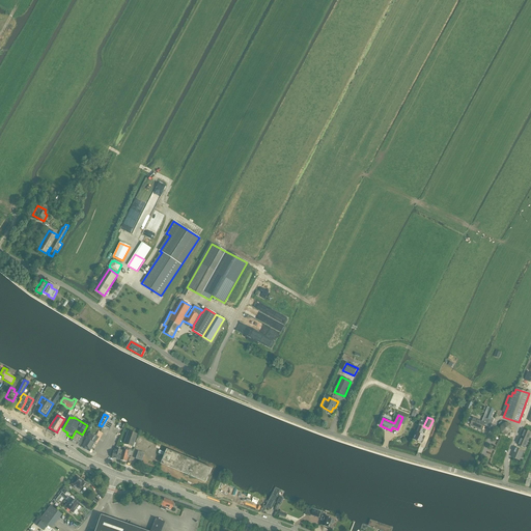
[(421,443),(424,437),(421,435),(424,428),(421,426),(424,419),(421,418),(418,425),(419,426),(417,432),(416,432),(415,436),(414,440),(414,441),(416,441),(419,442),(419,443),(420,443),(421,443)]
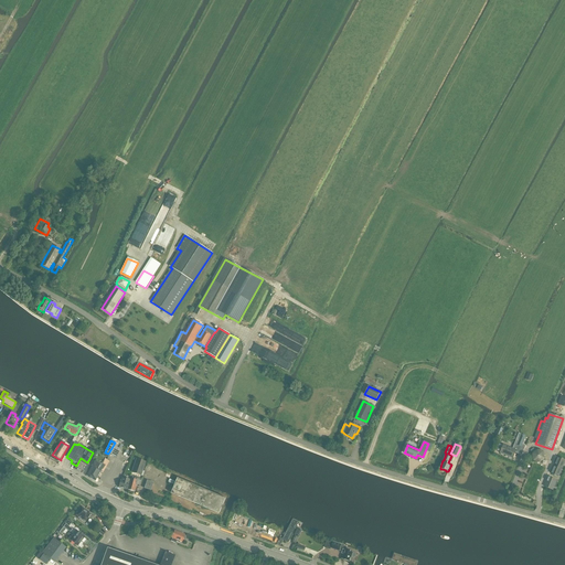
[(500,454),(513,458),(516,450),(503,445),(500,454)]
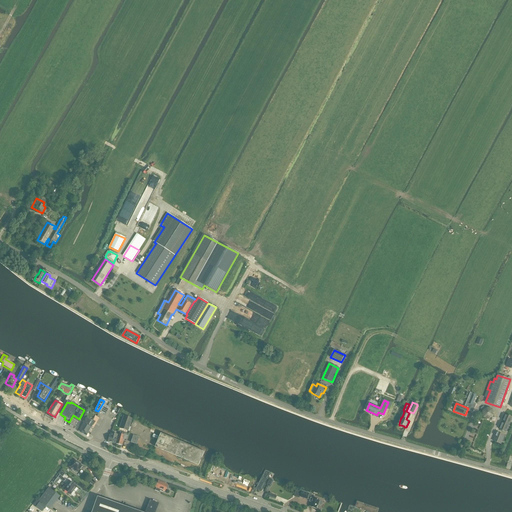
[(485,408),(482,410),(483,411),(483,417),(489,419),(493,416),(492,410),(487,408),(486,407),(485,408)]
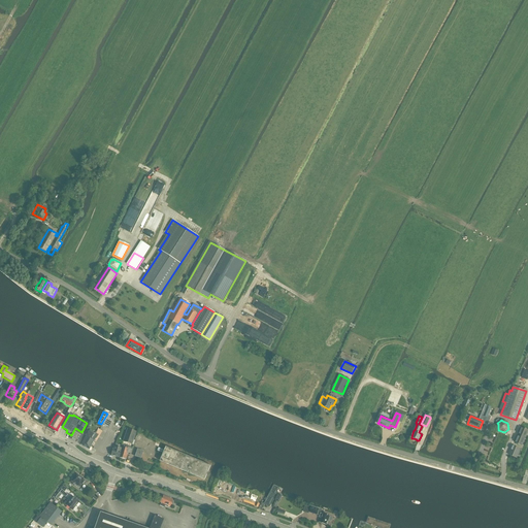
[(70,438),(76,442),(81,433),(80,433),(81,432),(75,428),(70,438)]
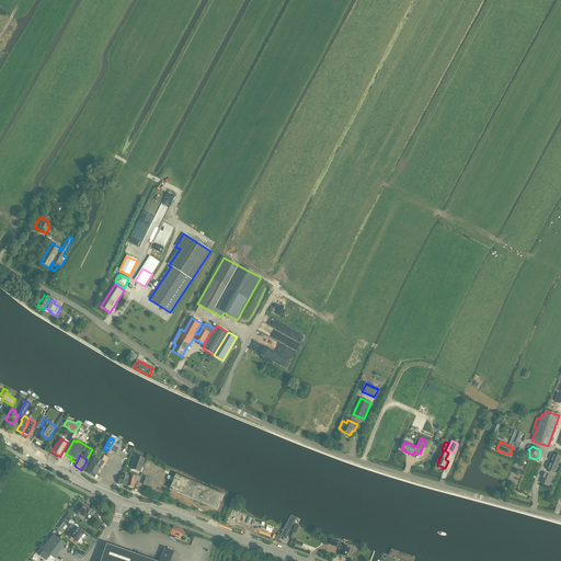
[(547,470),(554,473),(560,457),(554,455),(547,470)]
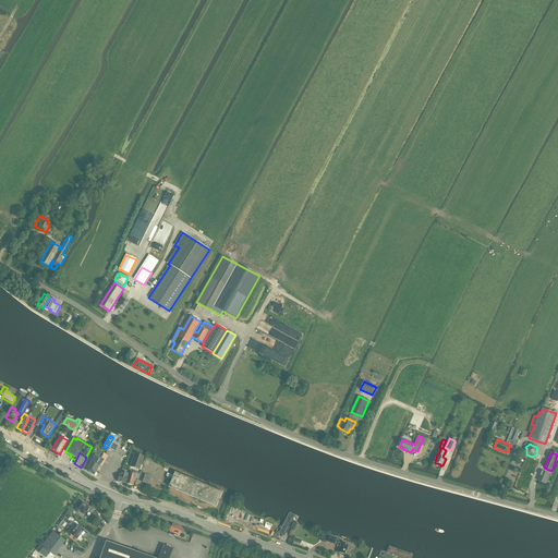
[(131,466),(138,470),(143,457),(135,453),(131,466)]
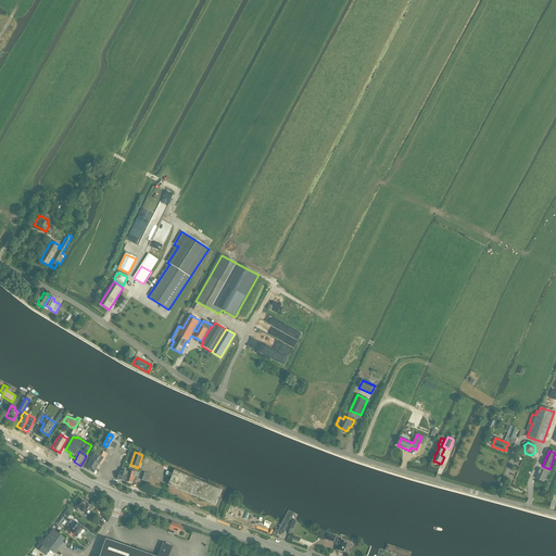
[(103,458),(95,453),(90,459),(88,458),(86,463),(87,463),(84,467),(85,468),(93,474),(96,470),(97,471),(98,470),(97,469),(103,458)]
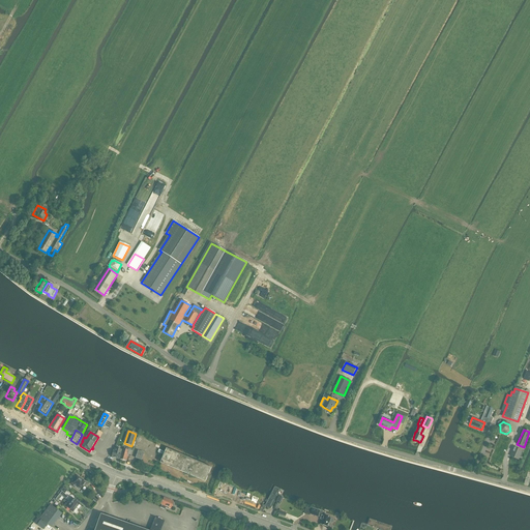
[(111,458),(119,460),(121,452),(120,452),(121,450),(115,448),(114,450),(113,450),(111,458)]
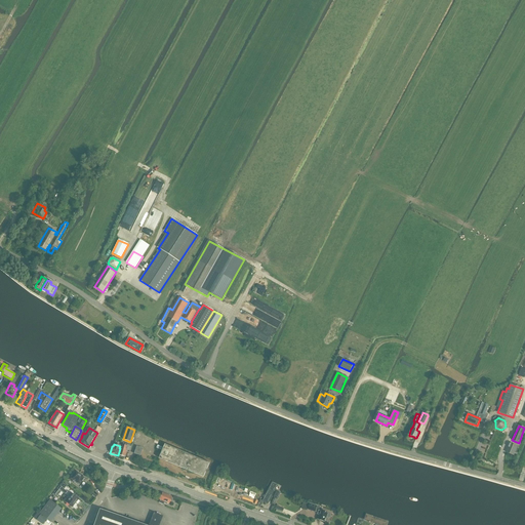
[(122,445),(119,455),(125,457),(126,452),(125,451),(126,450),(129,451),(131,447),(131,445),(125,444),(124,445),(122,445)]
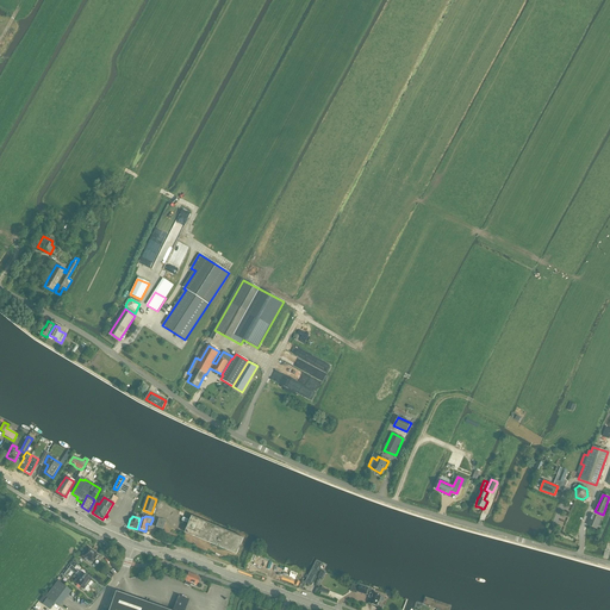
[(603,520),(592,516),(587,526),(597,529),(598,526),(599,527),(603,520)]
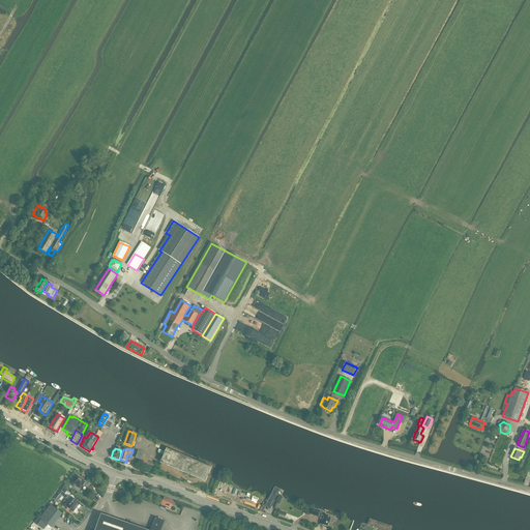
[(146,452),(142,464),(148,466),(152,454),(146,452)]
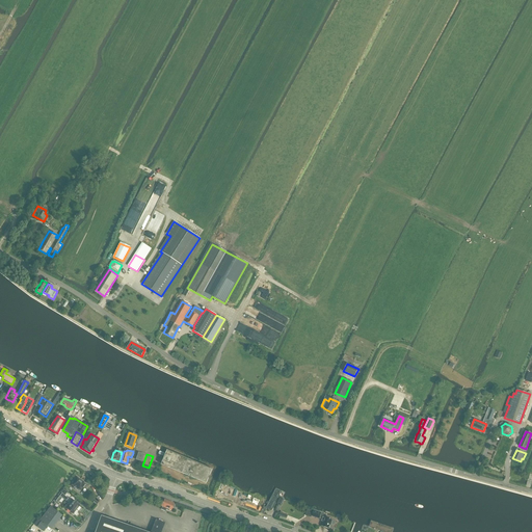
[(153,456),(149,468),(154,470),(156,466),(159,467),(161,459),(158,458),(153,456)]
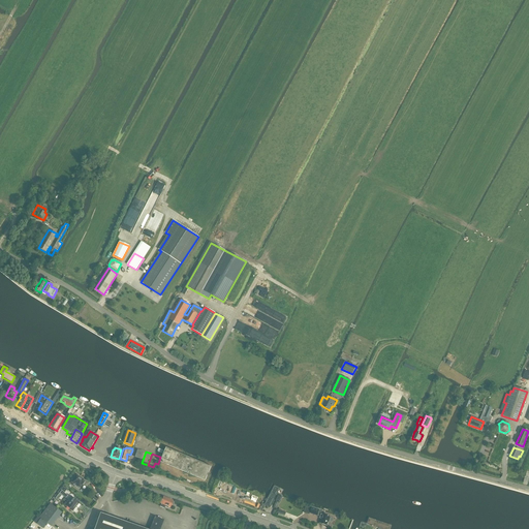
[(160,457),(158,464),(161,465),(159,469),(165,471),(169,460),(163,458),(160,457)]
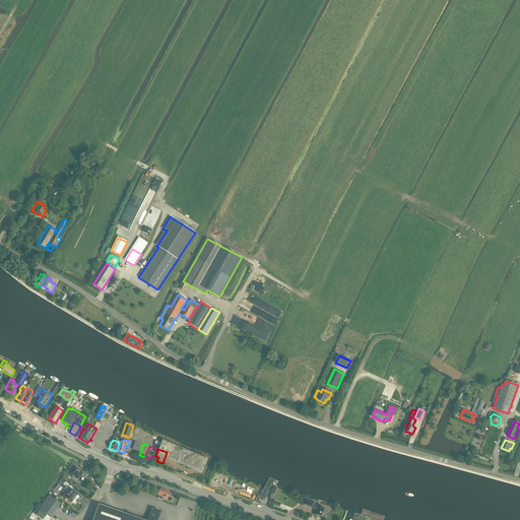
[(167,452),(163,463),(169,466),(173,454),(167,452)]
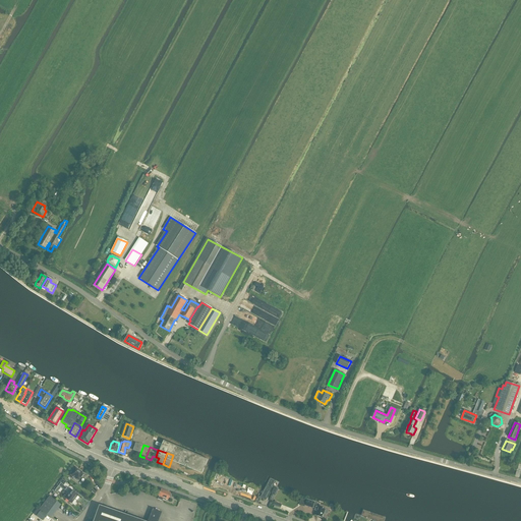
[(176,456),(172,468),(178,470),(182,458),(176,456)]
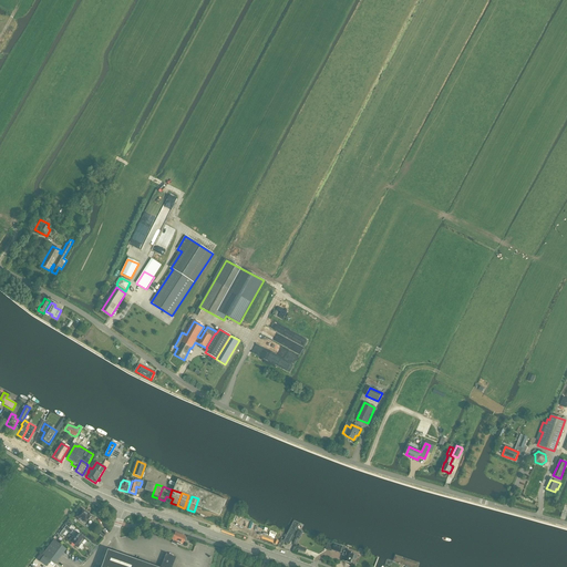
[(198,498),(194,512),(200,514),(202,508),(205,511),(208,503),(205,502),(205,501),(198,498)]
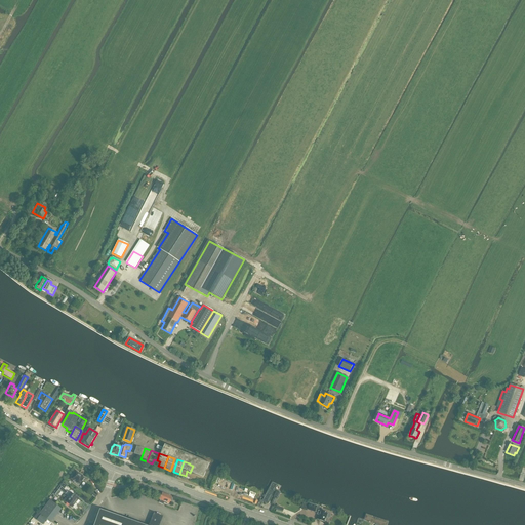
[(193,466),(190,473),(193,474),(192,478),(198,480),(202,469),(196,467),(193,466)]
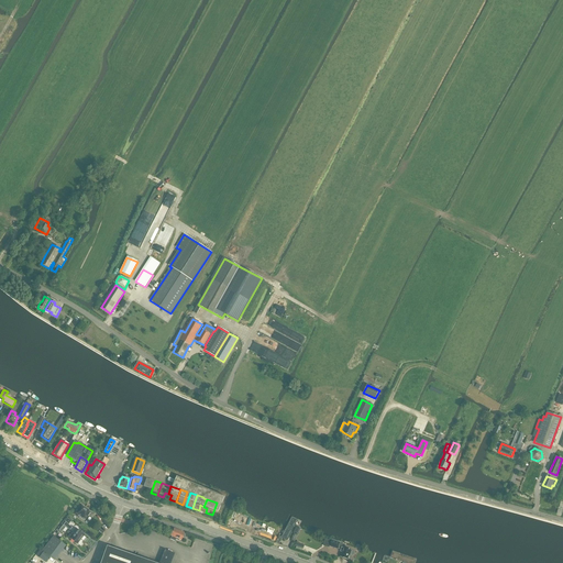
[(217,503),(212,515),(218,517),(221,509),(223,506),(222,505),(217,503)]
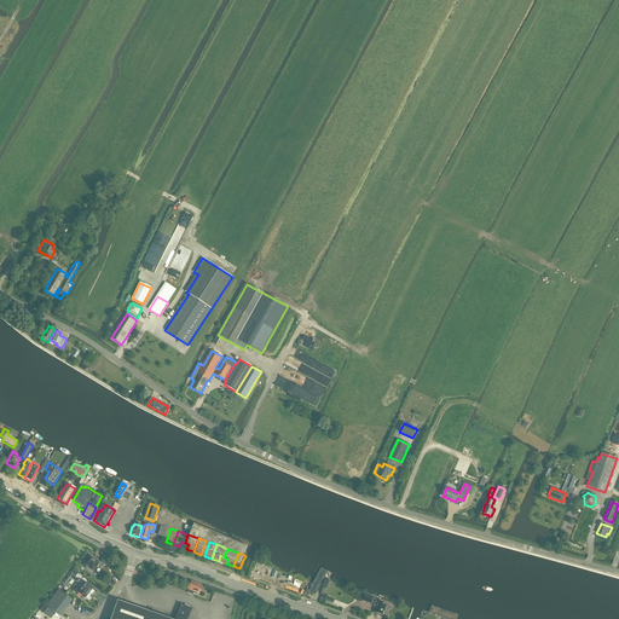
[(84,563),(82,563),(86,567),(85,568),(92,573),(99,563),(98,562),(99,562),(96,560),(94,560),(93,559),(93,557),(91,556),(90,556),(86,560),(85,561),(84,562),(84,563)]
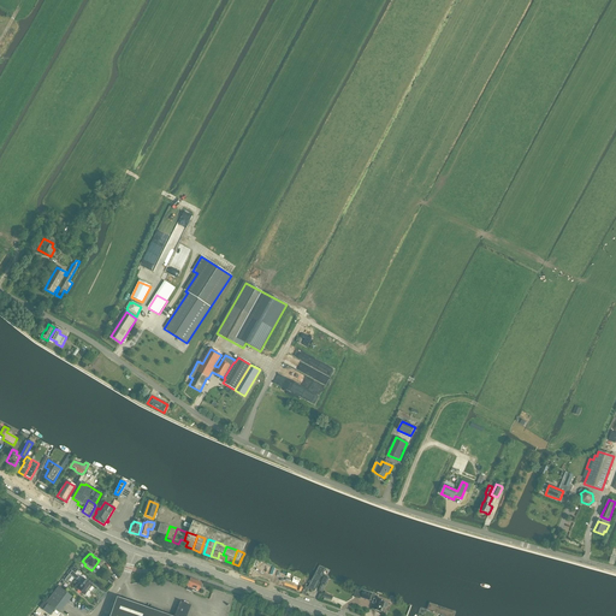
[(307,588),(315,592),(327,568),(319,564),(307,588)]
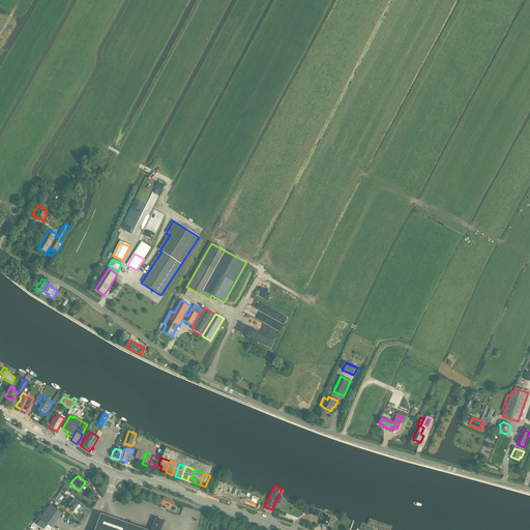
[(70,497),(69,499),(70,500),(71,501),(69,503),(76,508),(80,503),(71,498),(70,497)]
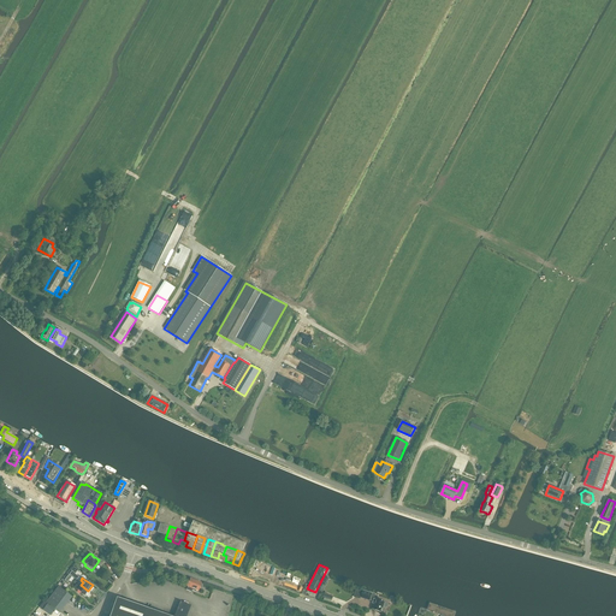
[(187,590),(191,592),(193,591),(195,592),(196,591),(199,592),(200,588),(201,588),(202,585),(201,584),(190,579),(187,587),(188,587),(187,590)]
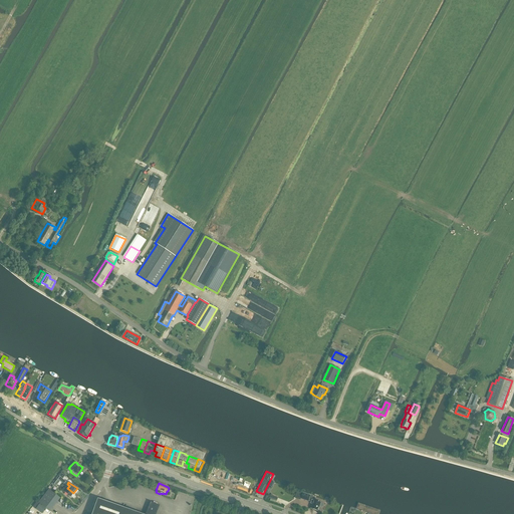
[(73,493),(67,488),(66,489),(64,488),(62,490),(70,497),(73,493)]
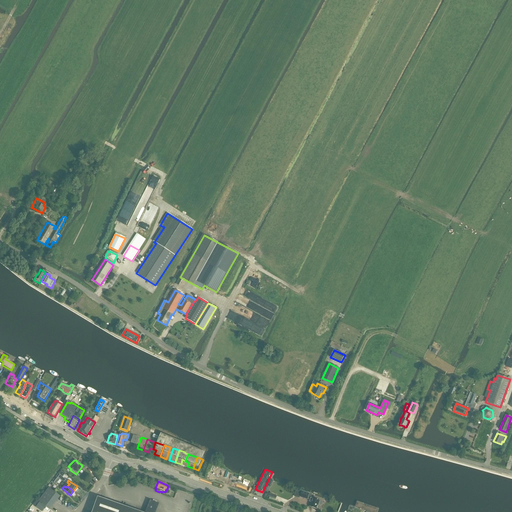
[(48,488),(38,501),(50,509),(60,496),(48,488)]
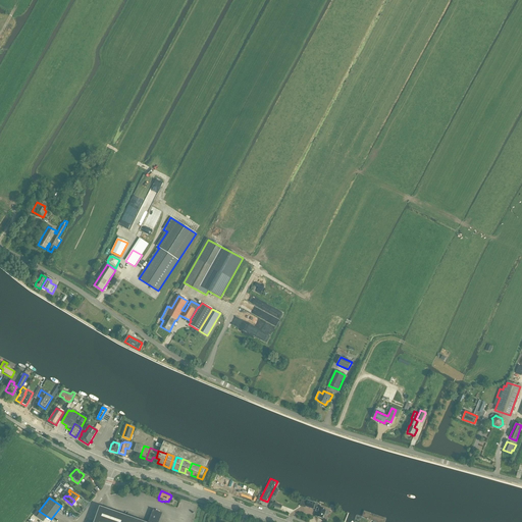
[(324,514),(327,515),(328,512),(326,511),(326,510),(322,509),(321,509),(317,508),(314,507),(315,503),(308,501),(306,507),(313,509),(314,509),(316,510),(315,512),(318,512),(316,517),(323,519),(324,514)]
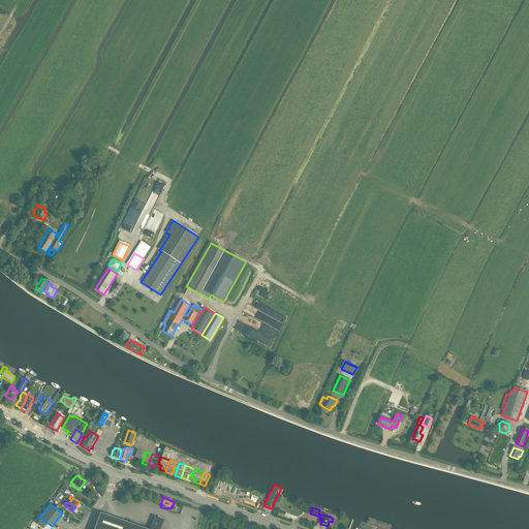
[(146,528),(100,512),(94,528),(146,528)]
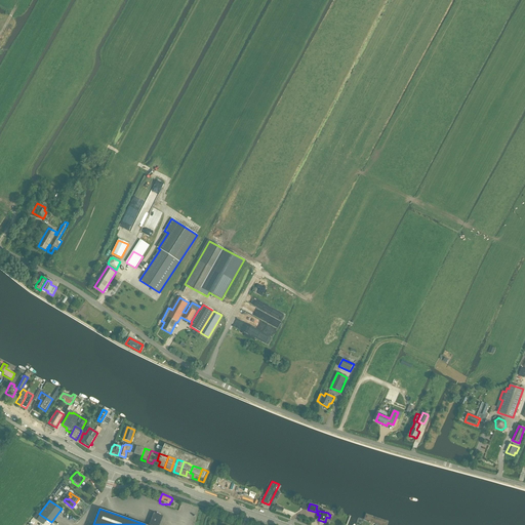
[(149,524),(158,524),(162,517),(154,513),(149,524)]
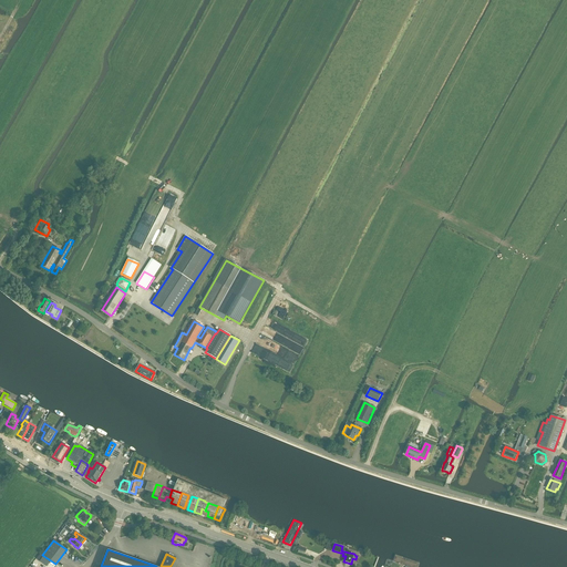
[(392,562),(406,566),(419,566),(421,563),(394,554),(392,562)]
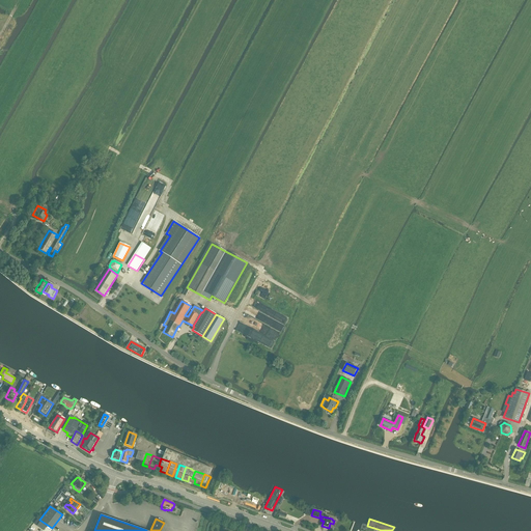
[(36,526),(44,530),(47,526),(40,521),(36,526)]
